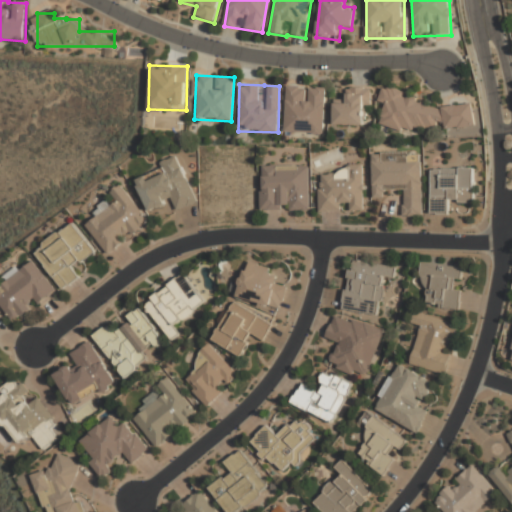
[(325,88),(286,87),(284,133),(324,135),(325,88)]
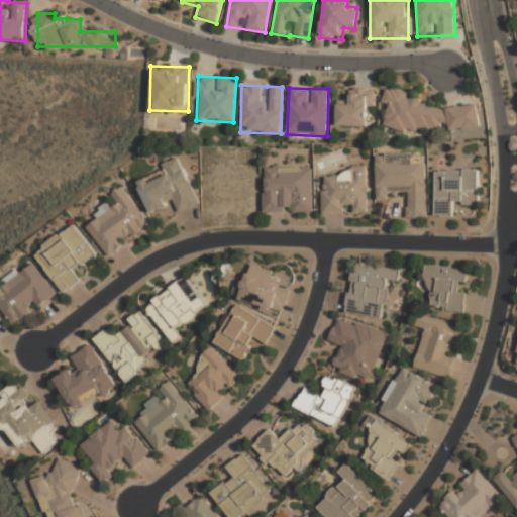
[(389,107),(384,127),(409,132),(447,128),(454,130),(480,127),(478,105),(457,107),(386,88),(382,105),(389,107)]
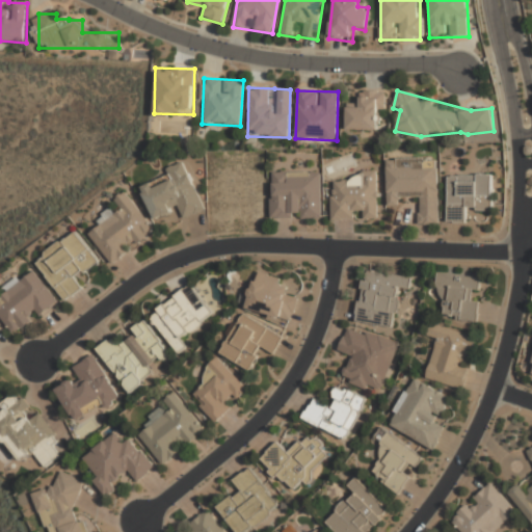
[(382,92),(358,92),(357,105),(346,105),(346,131),(381,132),(382,92)]
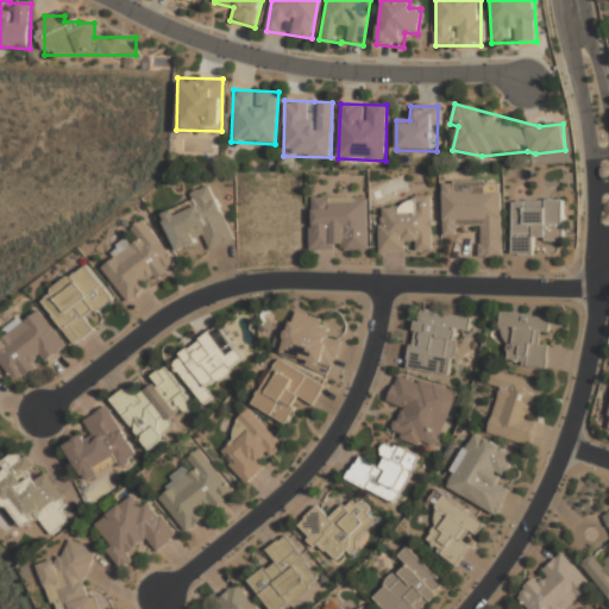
[(502,180),(443,181),(443,232),(479,232),(479,257),(502,257),(502,180)]
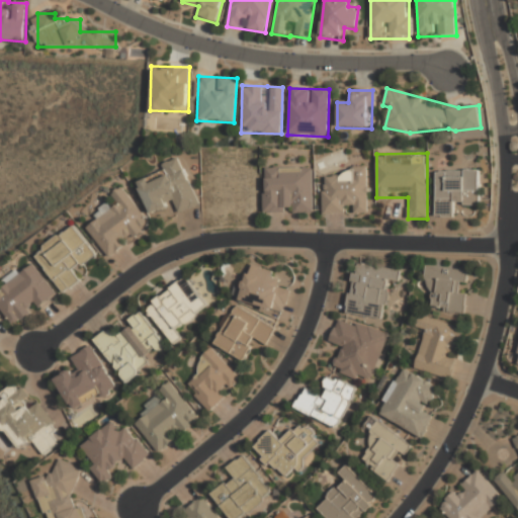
[(181,161),(137,179),(151,214),(169,206),(167,200),(177,197),(182,211),(199,204),(181,161)]
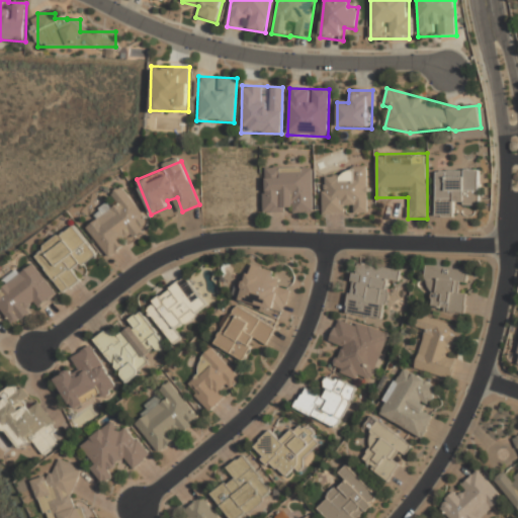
[(264,168),(265,214),(313,214),(313,168),(264,168)]
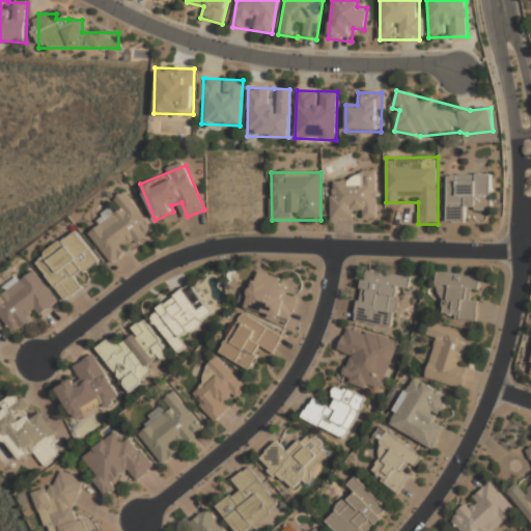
[(493,212),(493,173),(447,173),(446,222),(467,223),(467,212),(493,212)]
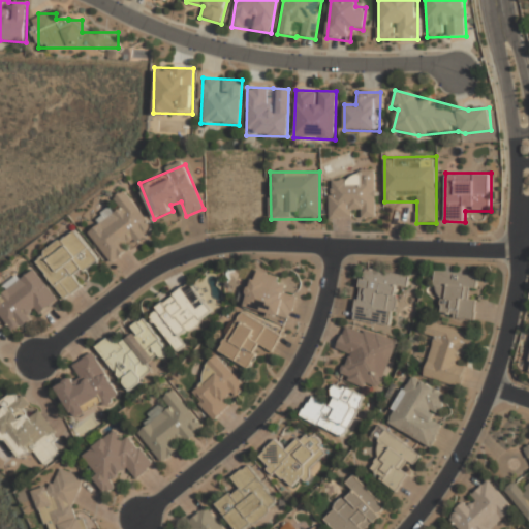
[(375,176),(330,176),(330,219),(375,219),(375,176)]
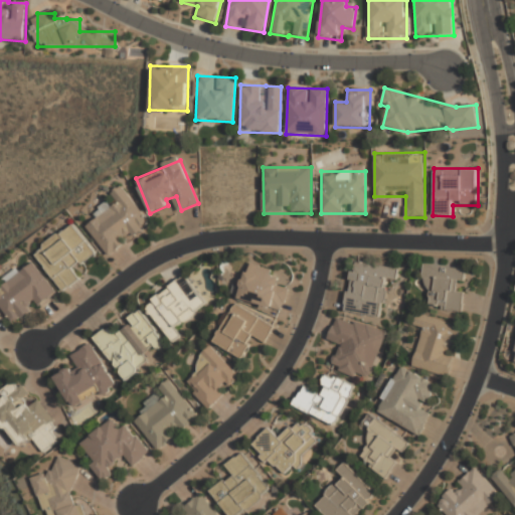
[(107,256),(151,225),(122,184),(112,191),(119,200),(83,224),(107,256)]
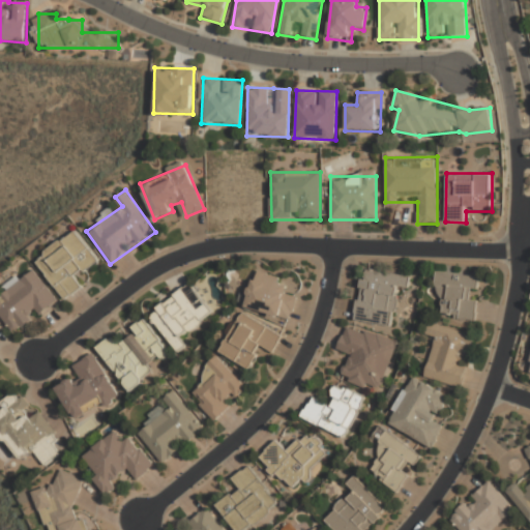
[(78,230),(35,258),(64,300),(84,287),(78,276),(99,262),(78,230)]
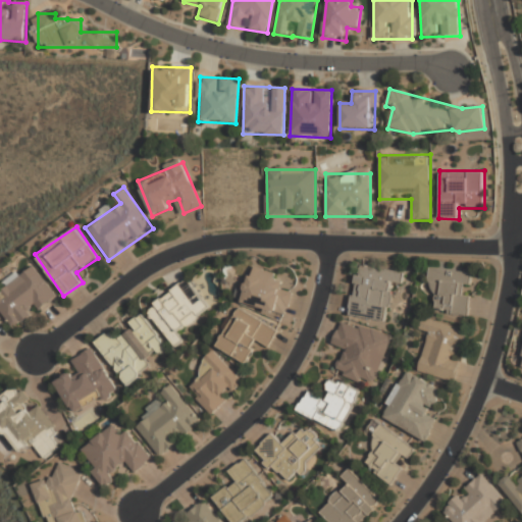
[(0,310),(13,329),(59,298),(36,264),(0,289),(0,310)]
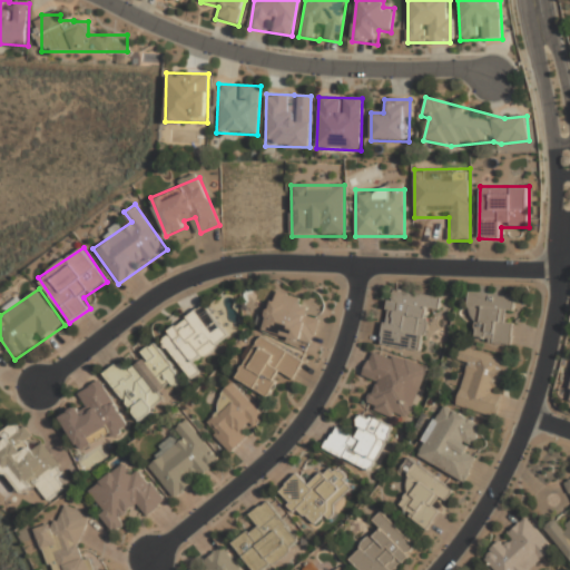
[(382,344),(422,352),(430,310),(439,311),(442,297),(392,288),(382,344)]
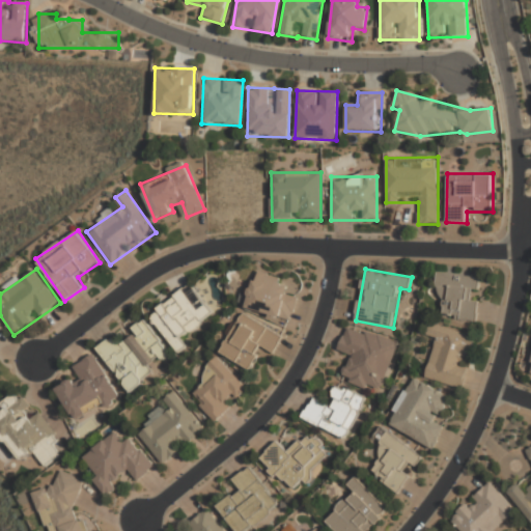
[(282,277),(258,270),(247,311),(290,324),(299,297),(287,294),(289,286),(280,284),(282,277)]
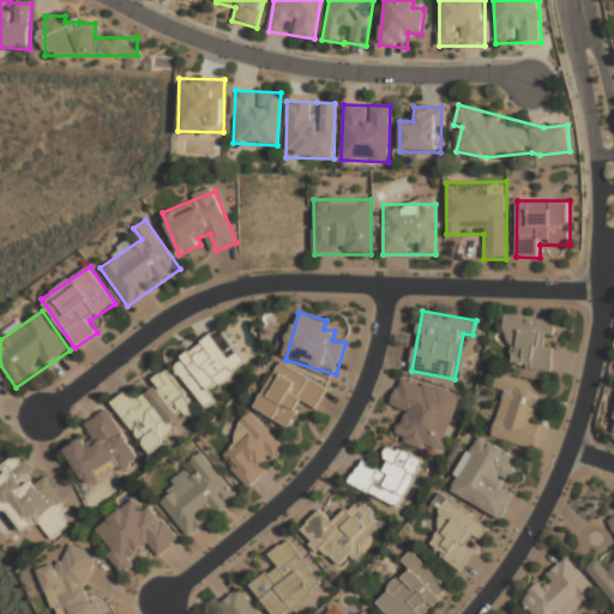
[(515,348),(512,368),(552,372),(557,321),(506,317),(504,347),(515,348)]
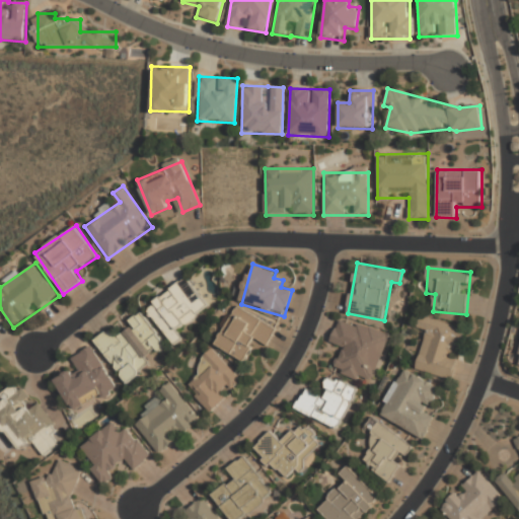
[(209,306),(187,277),(145,307),(174,347),(183,339),(177,329),(209,306)]
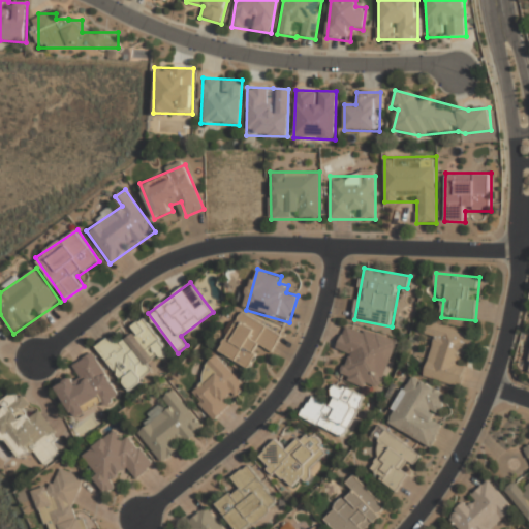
[(273,353),(283,333),(240,312),(220,353),(251,368),(260,348),(273,353)]
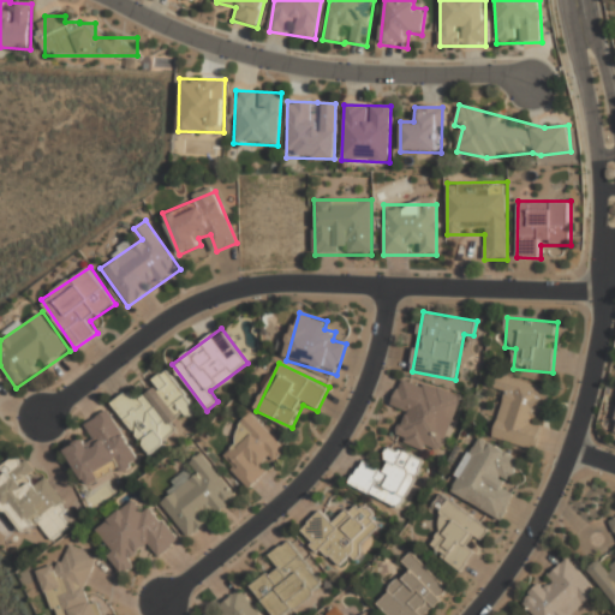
[(150,453),(199,410),(165,369),(141,390),(136,384),(111,406),(150,453)]
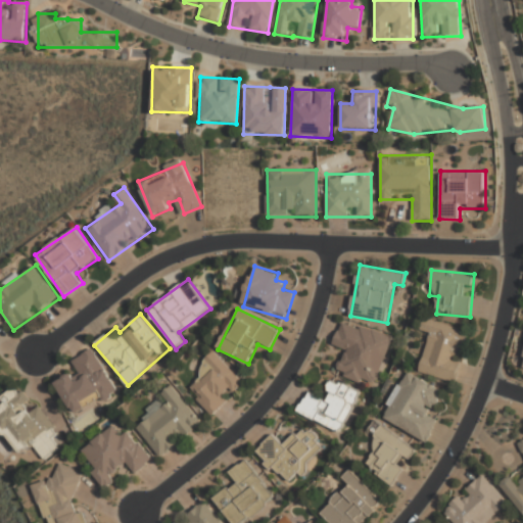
[(393,337),(343,320),(333,346),(344,349),(336,373),(375,387),(393,337)]
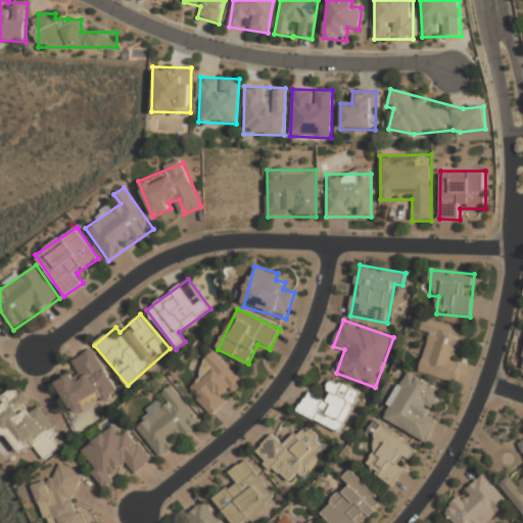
[(429,335),(420,374),(457,384),(471,331),(425,320),(421,333),(429,335)]
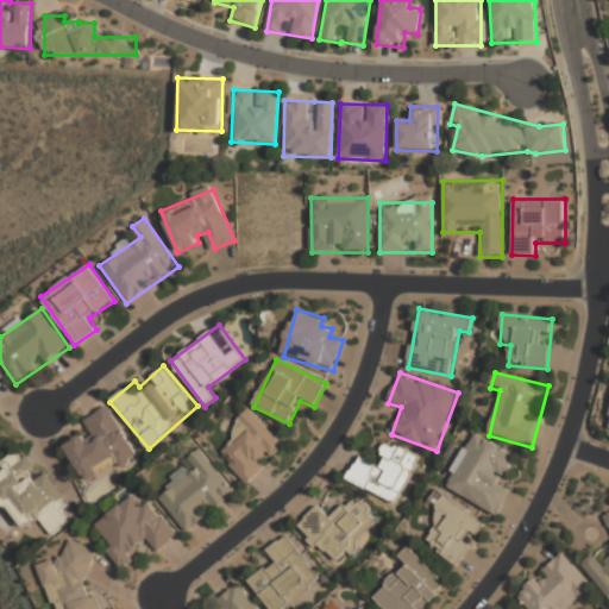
[(137,457),(108,406),(75,425),(81,435),(63,445),(85,485),(137,457)]
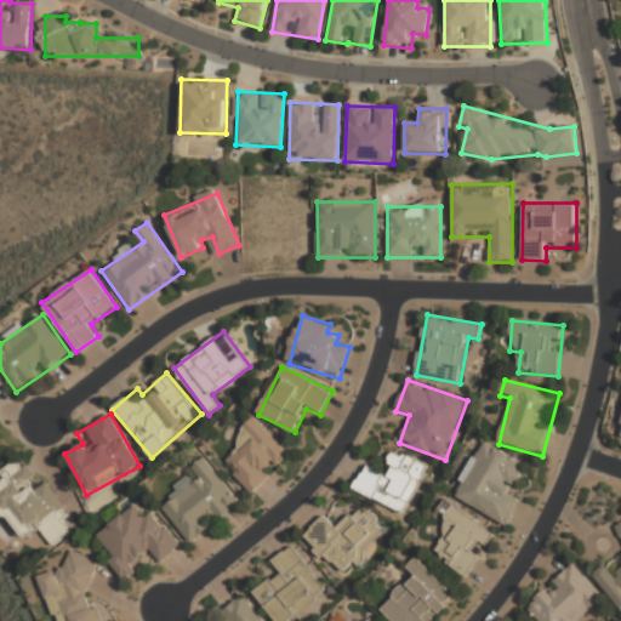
[(291,454),(254,417),(233,439),(244,449),(224,467),(252,494),(291,454)]
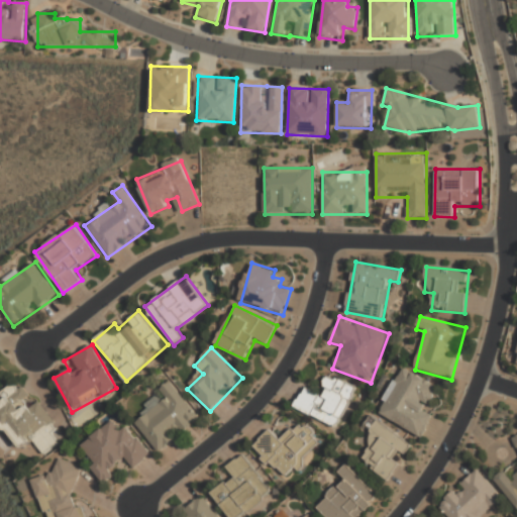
[(427,410),(439,387),(401,368),(378,416),(422,438),(434,413),(427,410)]
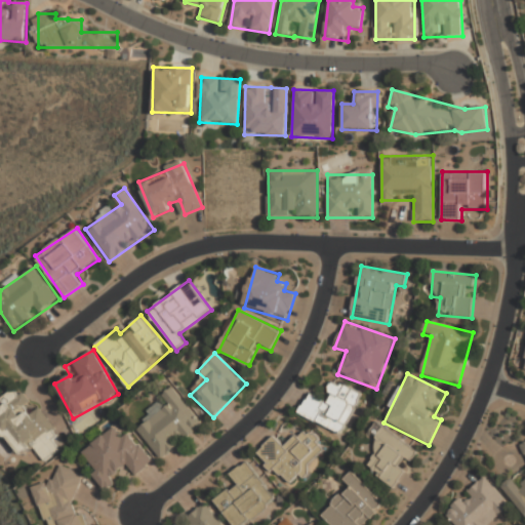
[(362,393),(332,380),(325,399),(308,392),(299,415),(346,434),(362,393)]
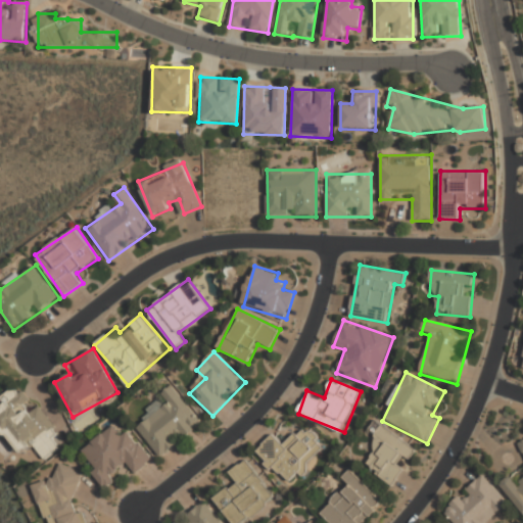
[(0,430),(17,456),(33,445),(43,461),(60,448),(53,437),(57,435),(21,382),(0,396),(0,430)]
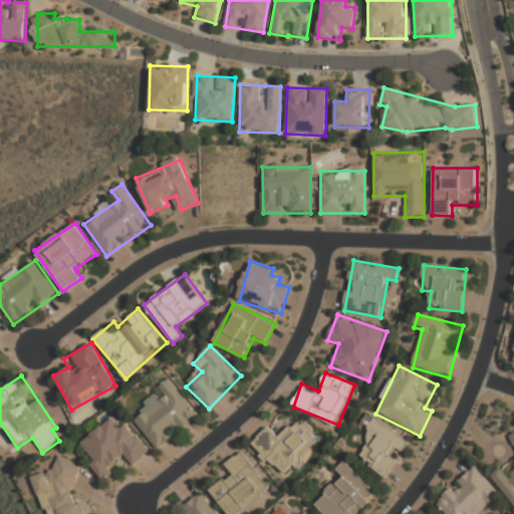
[(199,417),(173,382),(130,417),(156,451),(199,417)]
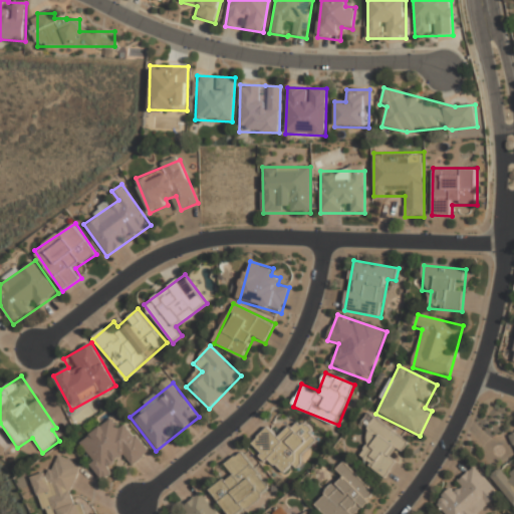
[(270,427),(251,445),(283,478),(321,441),(298,417),(279,436),(270,427)]
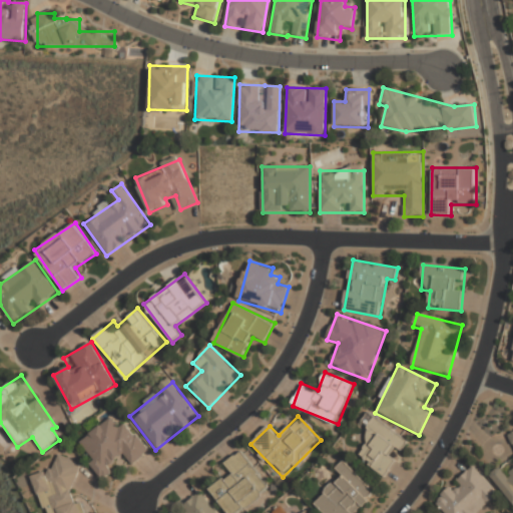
[(94,461),(89,464),(99,477),(126,458),(131,465),(149,452),(126,421),(118,427),(112,418),(80,441),(94,461)]
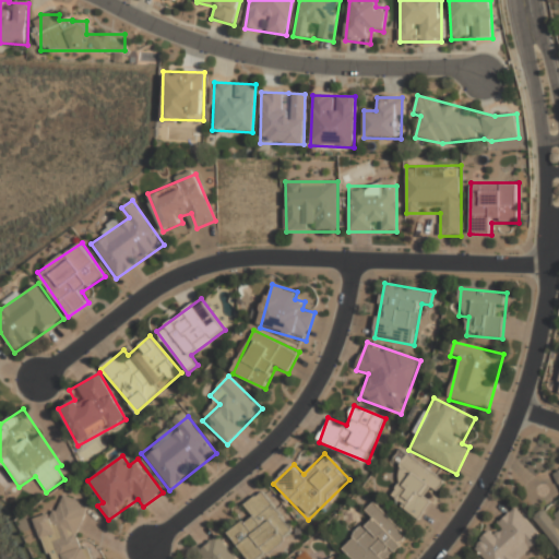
[(409,458),(385,498),(421,520),(447,479),(409,458)]
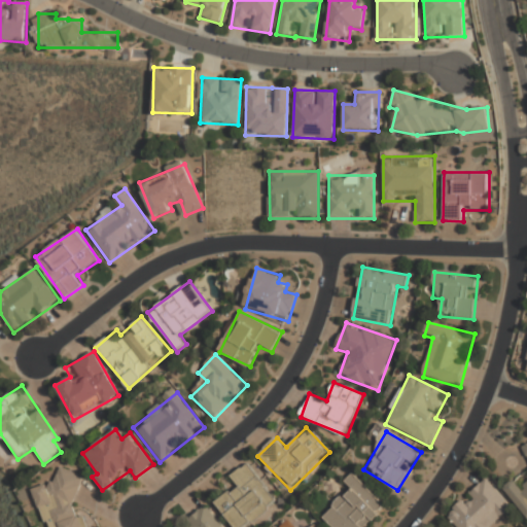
[(526,445),(521,449),(526,457),(526,483),(522,487),(518,480),(505,488),(526,518),(526,445)]
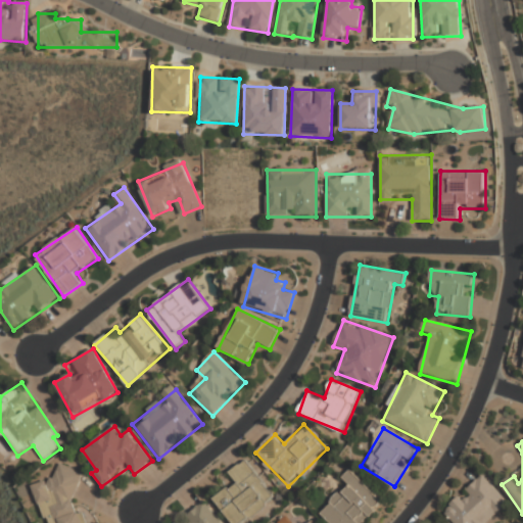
[(245,522),(277,500),(247,459),(229,472),(236,481),(212,497),(230,522),(245,522)]
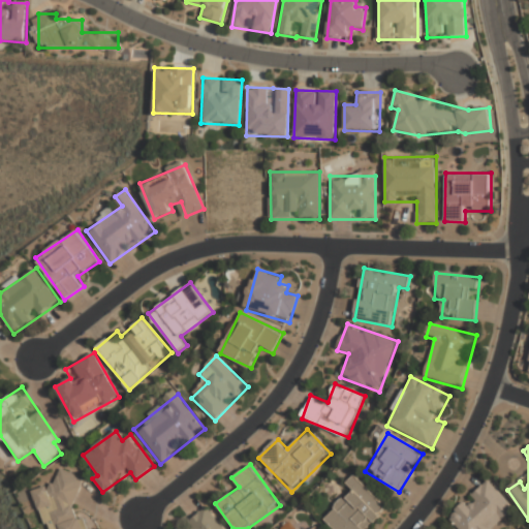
[(32,490),(48,528),(92,528),(87,515),(80,518),(71,497),(85,492),(76,471),(32,490)]
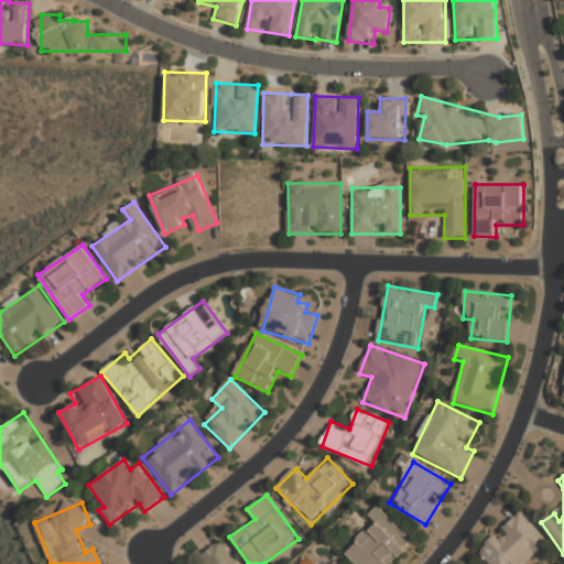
[(393,563),(414,543),(379,507),(369,517),(375,522),(345,553),(356,563),(393,563)]
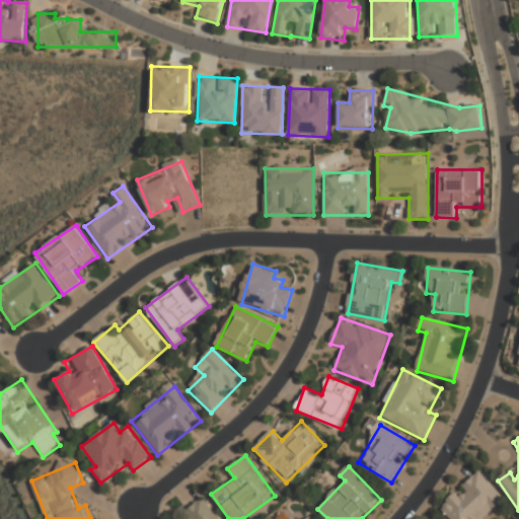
[(439,506),(449,518),(485,518),(506,502),(480,471),(439,506)]
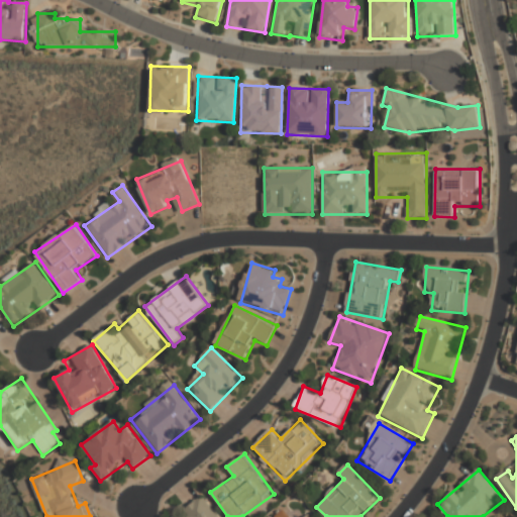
[(219,516),(200,494),(183,509),(184,510),(175,516),(219,516)]
